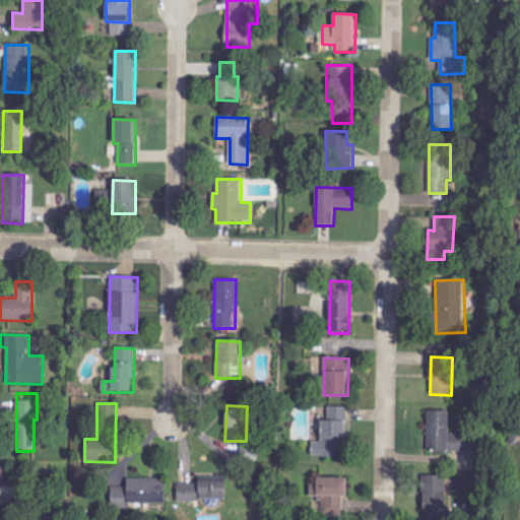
[(312,457),(343,457),(344,407),(320,406),(319,442),(312,442),(312,457)]
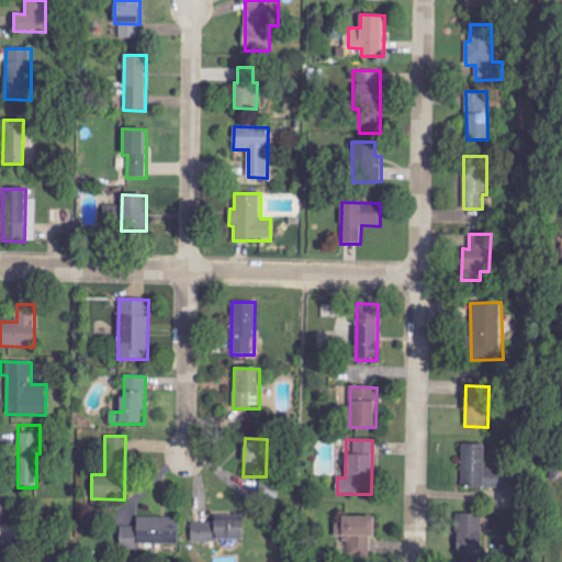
[(462,489),(507,489),(507,469),(484,468),(484,445),(462,445),(462,489)]
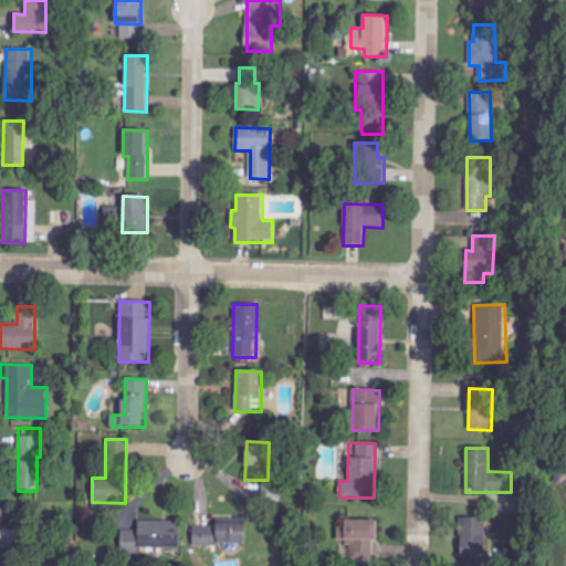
[(0,535),(8,536),(11,511),(0,509),(0,535)]
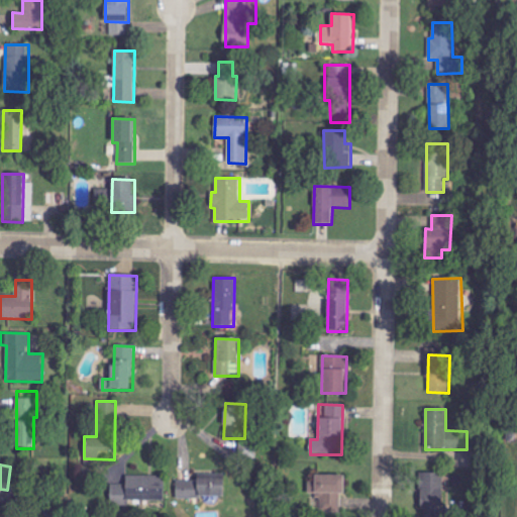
[(441,516),(443,475),(420,474),(418,516),(441,516)]
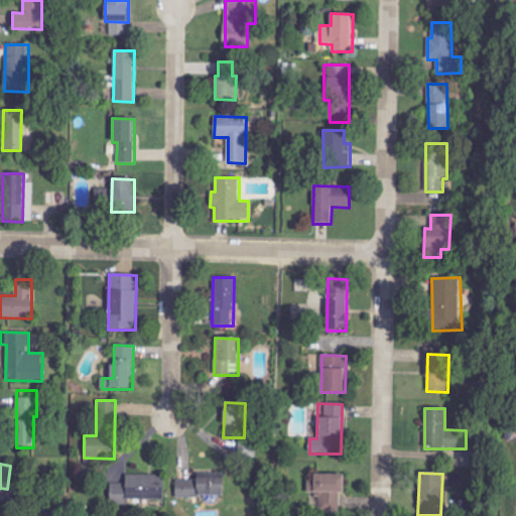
[(224,474),(199,474),(199,480),(175,481),(175,498),(224,497),(224,474)]
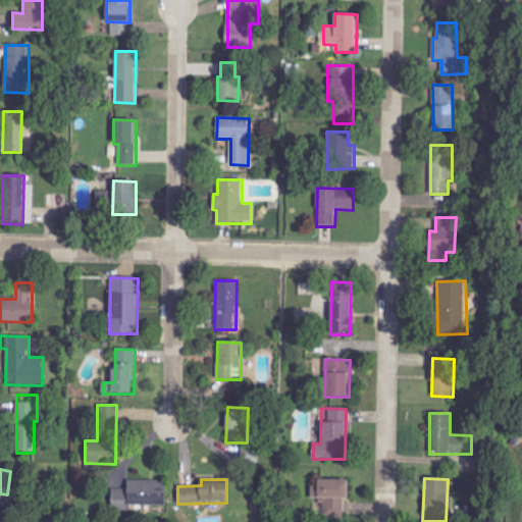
[(110,512),(164,513),(165,481),(127,480),(126,489),(110,489),(110,512)]
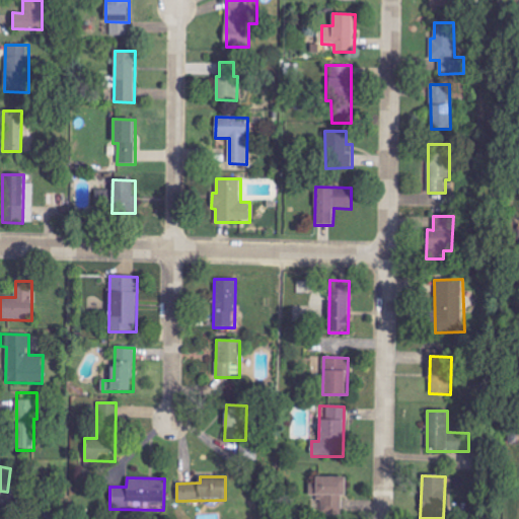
[(314,498),(321,498),(321,514),(341,515),(341,497),(345,497),(346,477),(315,477),(314,498)]
